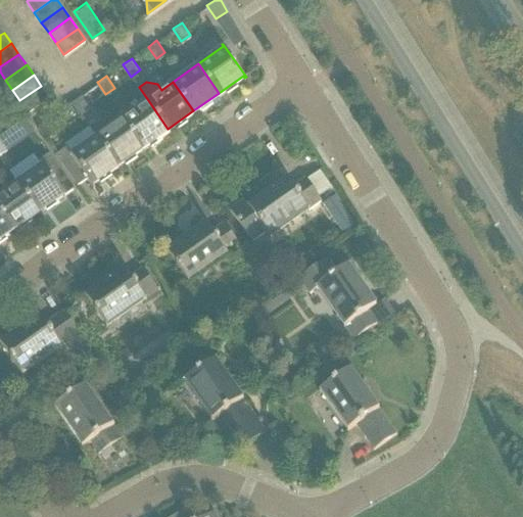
[(41,86),(19,100),(27,111),(48,96),(41,86)]
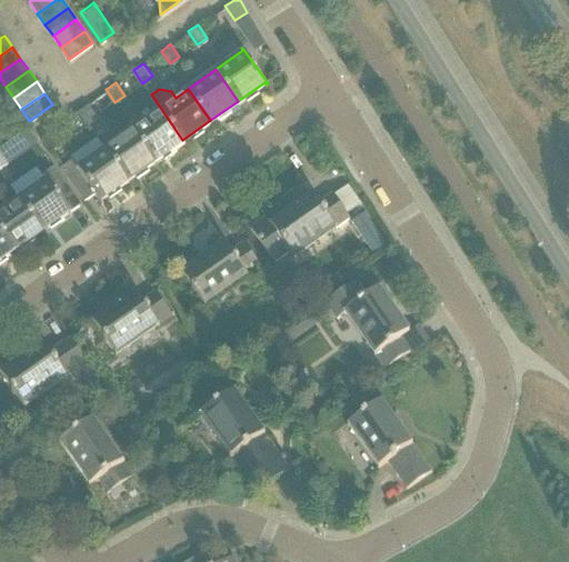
[(89,101),(78,109),(88,122),(98,114),(89,101)]
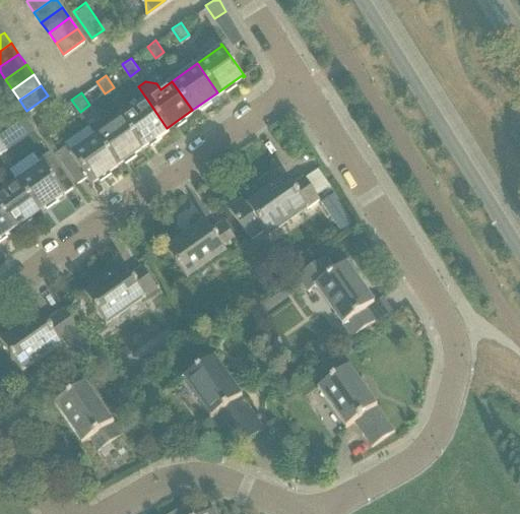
[(147,100),(122,117),(142,145),(167,128),(147,100)]
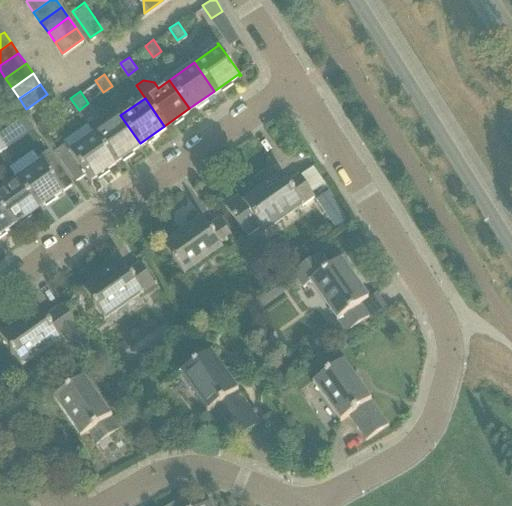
[(115,108),(90,126),(93,130),(95,133),(115,161),(140,143),(120,115),(115,108)]
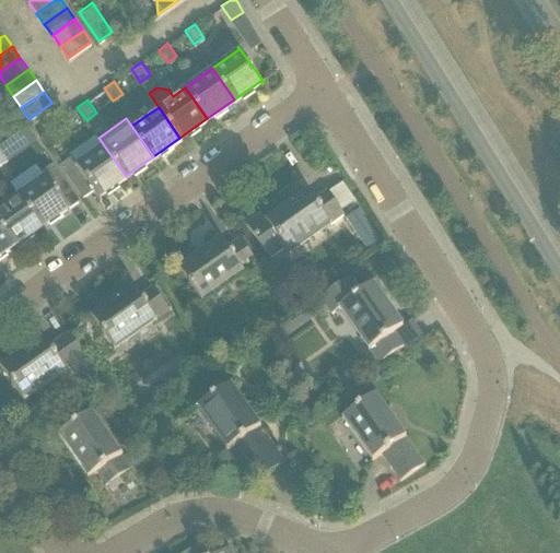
[(50,126),(41,132),(49,145),(59,139),(50,126)]
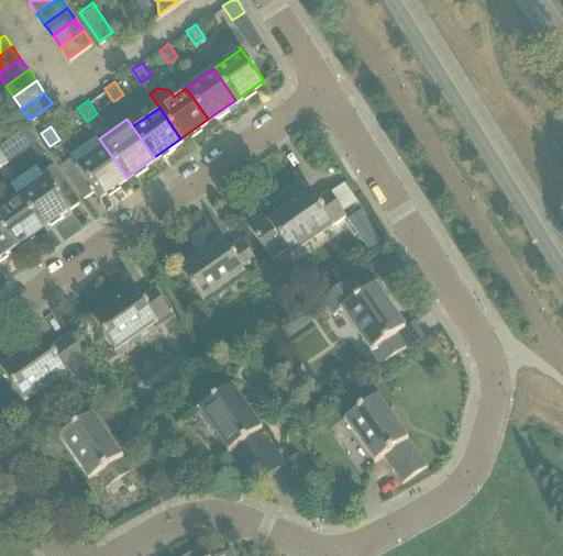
[(127,177),(105,146),(77,165),(72,156),(61,165),(83,197),(94,189),(100,199),(102,197),(100,195),(127,177)]
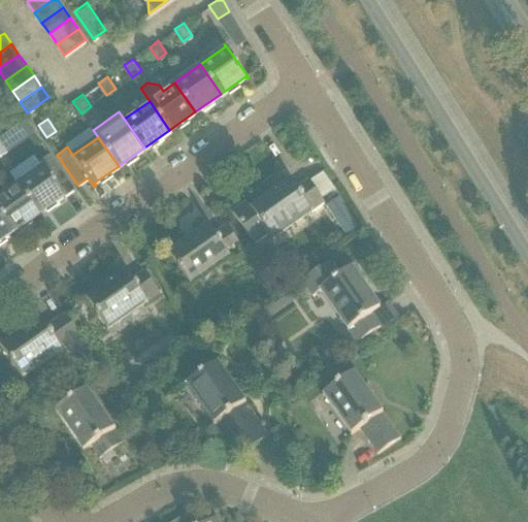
[(43,164),(19,182),(38,210),(63,193),(65,196),(66,195),(65,192),(73,186),(48,151),(39,158),(43,164)]
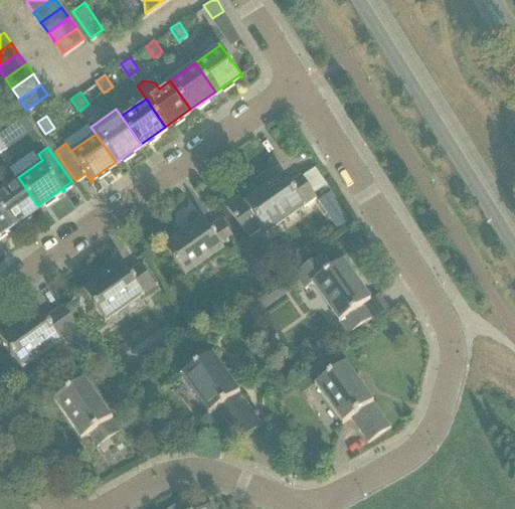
[(240,192),(226,202),(238,218),(249,234),(263,224),(267,230),(268,229),(265,226),(303,199),(305,202),(317,193),(314,189),(326,181),(315,165),(303,173),(301,170),(289,179),(283,171),(282,171),(284,173),(246,200),(240,192)]
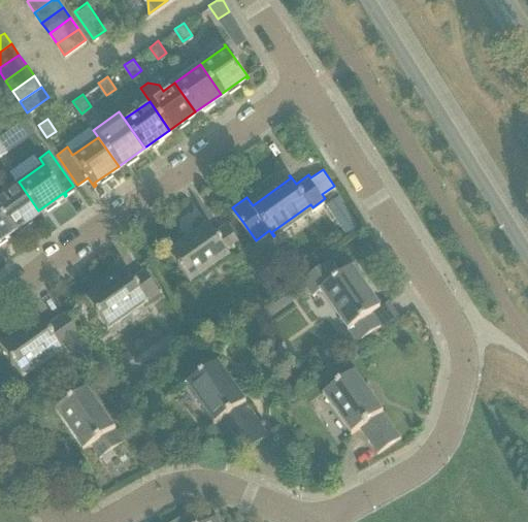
[(19,182),(0,194),(0,210),(12,229),(38,210),(19,182)]
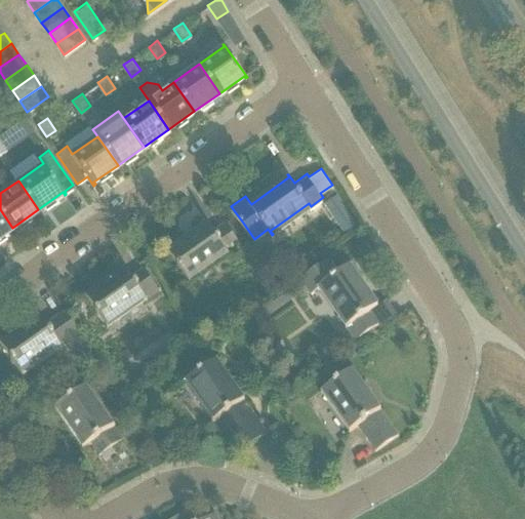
[(336,193),(324,201),(344,231),(357,222),(336,193)]
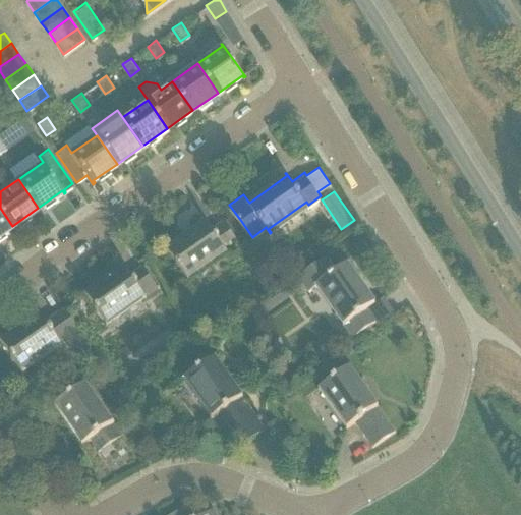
[(0,208),(0,234),(12,226),(0,208)]
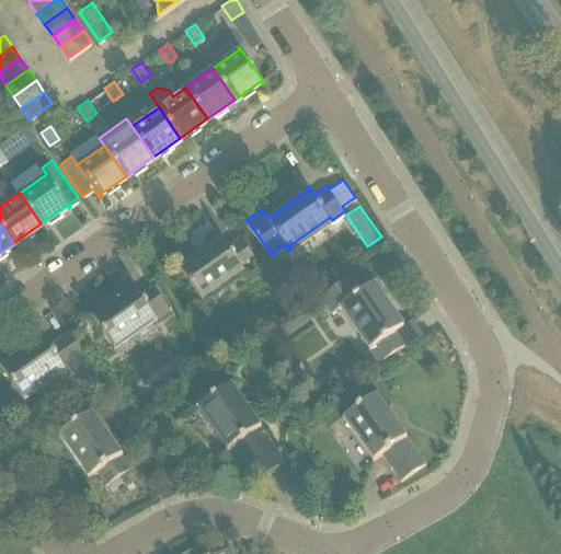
[(179,263),(178,264),(191,281),(203,298),(204,298),(201,293),(242,264),(244,268),(258,258),(253,251),(240,233),(227,243),(220,233),(219,234),(221,237),(181,265),(179,263)]
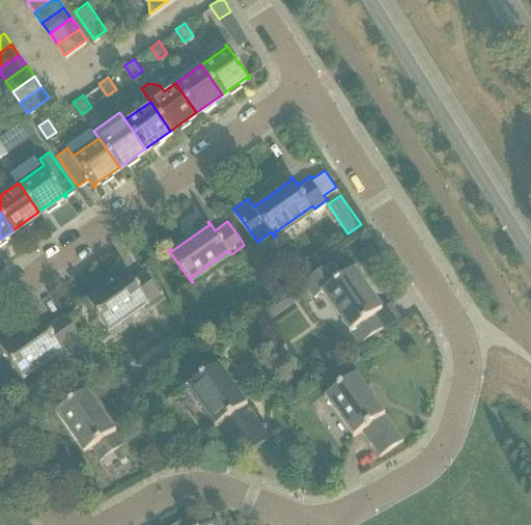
[(315,271),(304,279),(314,294),(322,289),(326,286),(353,325),(350,327),(354,333),(359,340),(383,324),(374,311),(383,305),(382,304),(380,305),(371,294),(375,292),(367,279),(363,282),(353,268),(355,266),(354,265),(342,273),(332,258),(315,271)]
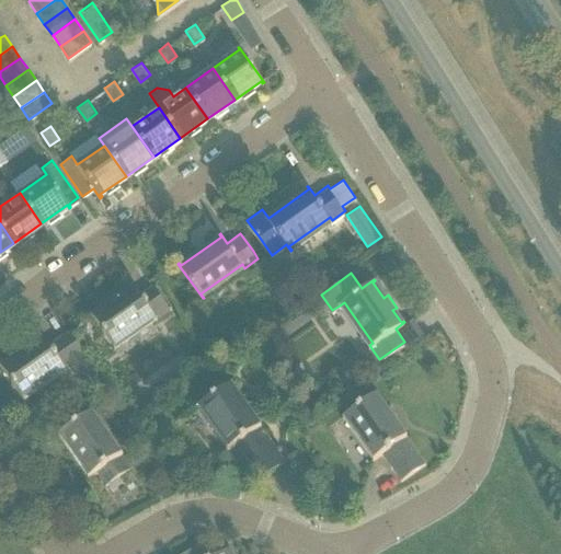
[(92,312),(91,313),(103,331),(114,346),(115,346),(113,342),(155,312),(157,316),(170,308),(152,283),(139,291),(133,283),(132,284),(134,286),(93,314),(92,312)]
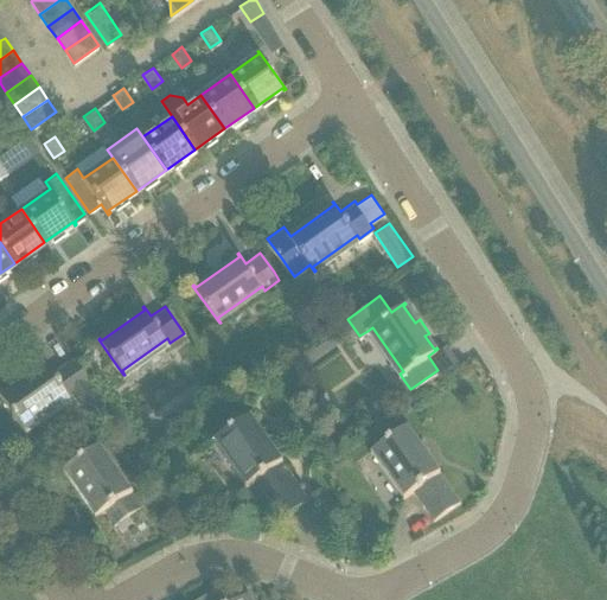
[(332,336),(296,361),(302,368),(337,342),(332,336)]
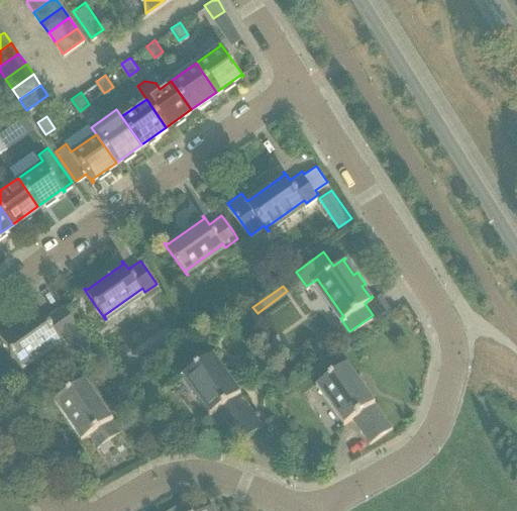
[(79,361),(96,348),(63,302),(44,316),(38,307),(37,308),(38,310),(2,336),(0,334),(0,336),(21,367),(22,366),(20,363),(58,335),(61,339),(63,337),(79,361)]
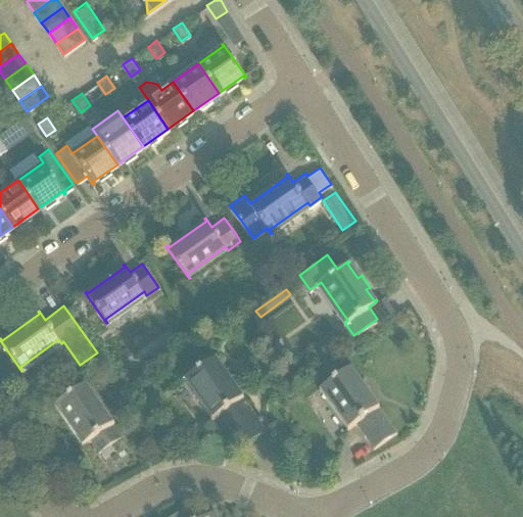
[(216,356),(183,377),(184,379),(210,416),(211,418),(220,412),(242,444),(266,427),(254,411),(242,394),(240,395),(215,358),(216,357),(216,356)]
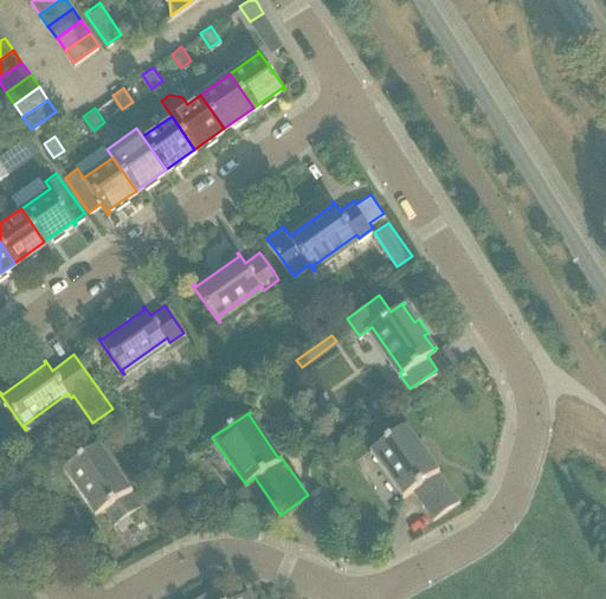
[(375,446),(393,471),(406,490),(401,494),(403,495),(412,488),(433,517),(461,497),(439,468),(437,469),(405,425),(407,423),(406,423),(371,448),(372,450),(375,446)]
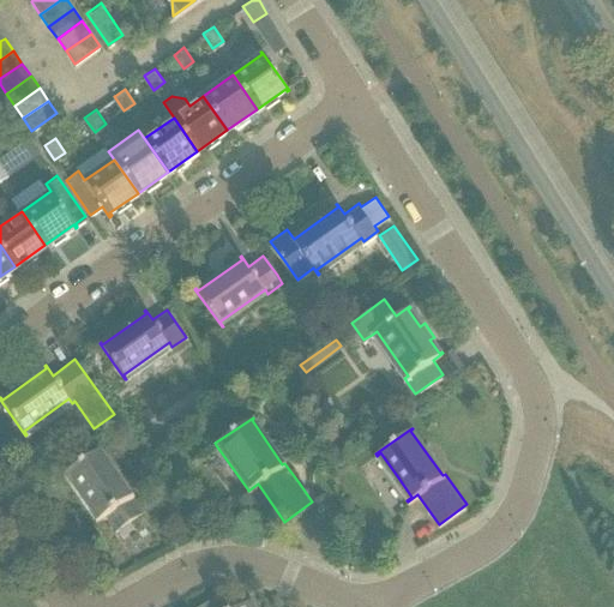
[(100,448),(83,460),(62,474),(64,475),(68,472),(100,516),(95,520),(96,521),(106,515),(115,529),(143,510),(132,494),(130,496),(98,451),(101,449),(100,448)]
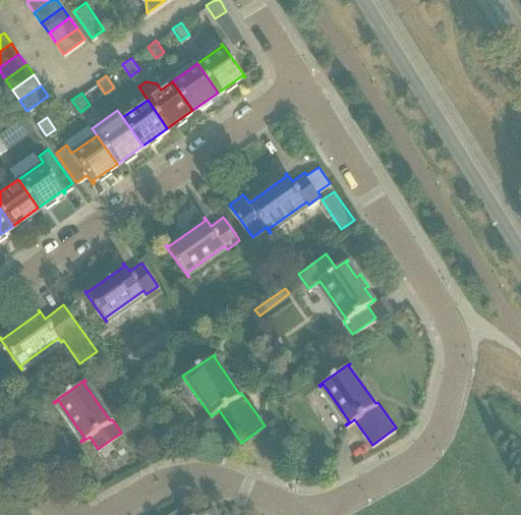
[(182,505),(166,514),(167,514),(166,514),(187,514),(182,505)]
